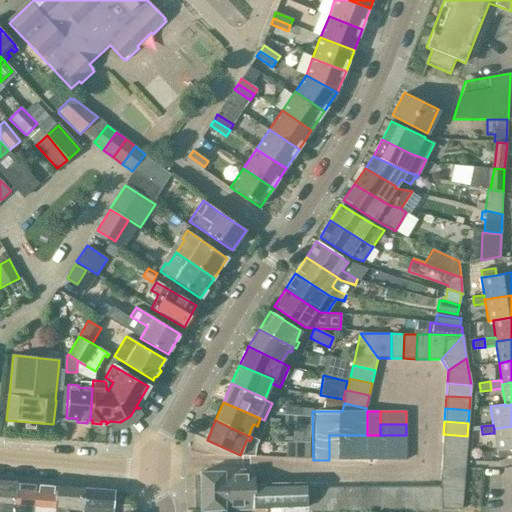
[(511,426),(494,429),(494,433),(497,452),(511,450),(511,449),(511,426)]
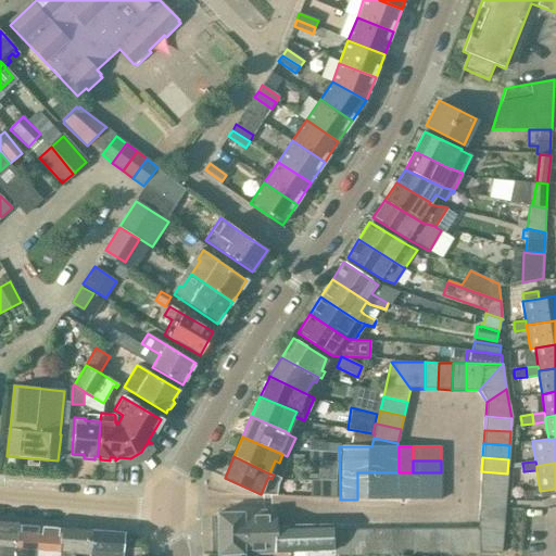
[(480,485),(506,488),(507,474),(481,471),(480,485)]
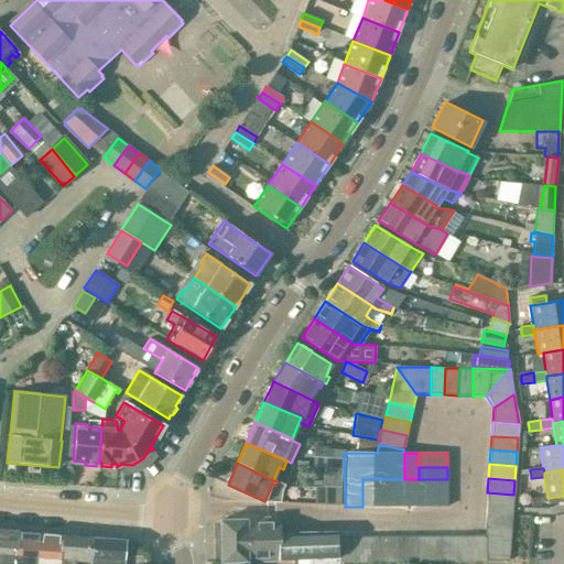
[(362,507),(377,507),(377,479),(362,479),(362,507)]
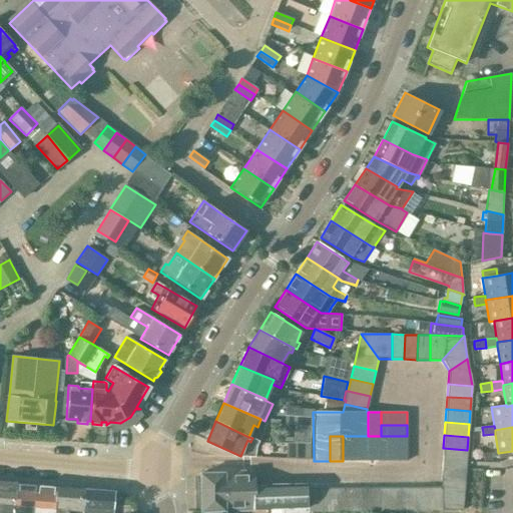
[(343,461),(356,461),(356,436),(343,436),(343,461)]
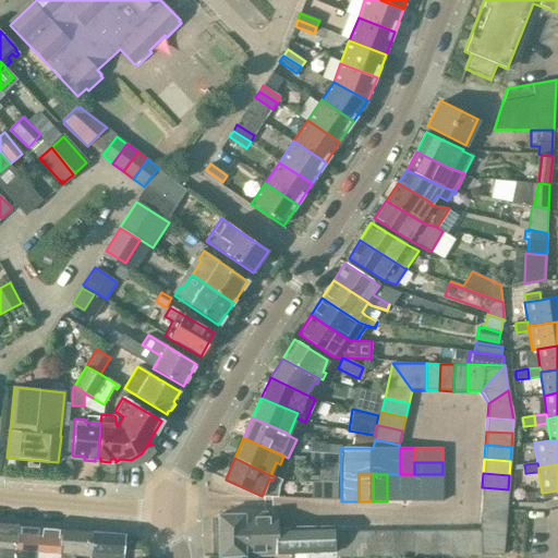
[(400,474),(387,474),(387,501),(401,501),(400,474)]
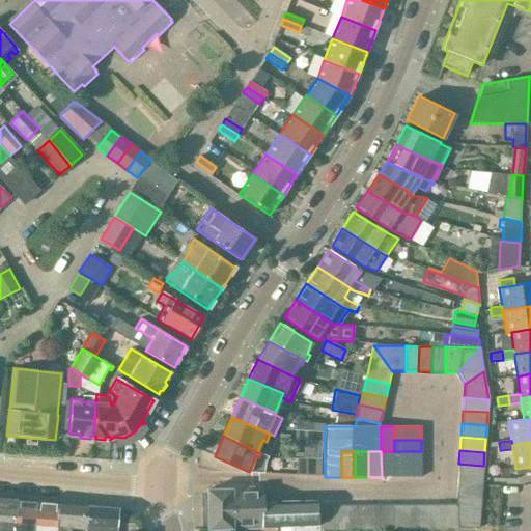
[(394,451),(381,451),(382,477),(394,476),(394,464),(394,451)]
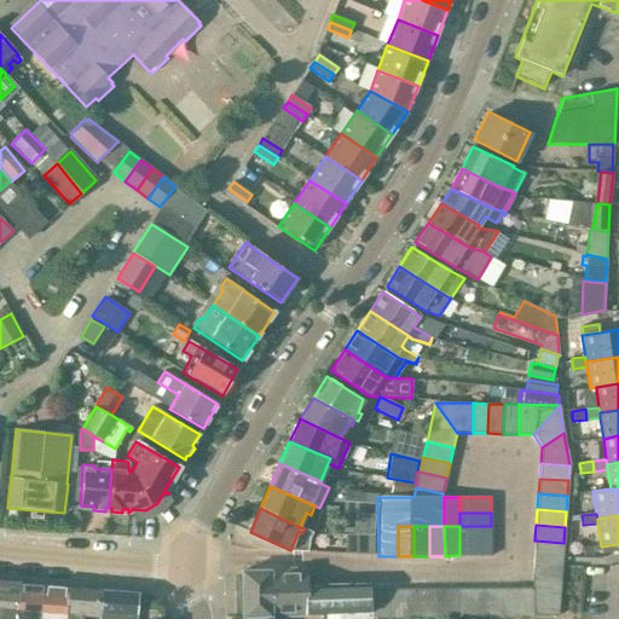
[(460,526),(460,541),(491,539),(491,526),(460,526)]
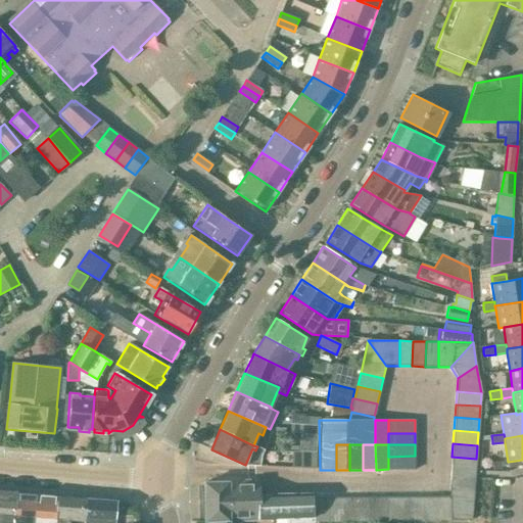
[(291,467),(316,468),(316,453),(291,452),(291,467)]
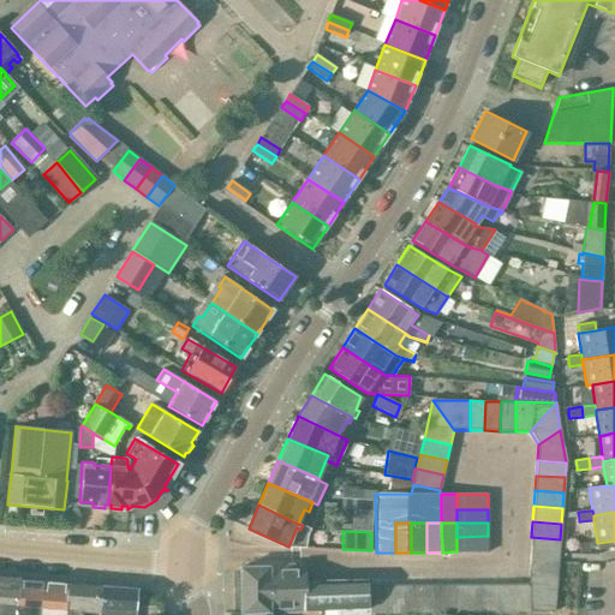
[(488,551),(488,536),(457,537),(457,551),(488,551)]
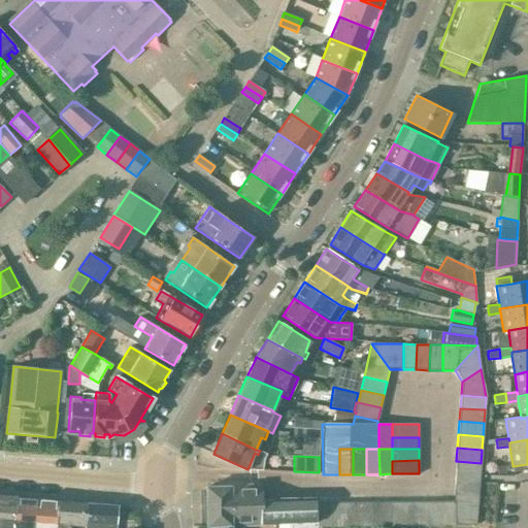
[(455,474),(480,475),(481,463),(456,461),(455,474)]
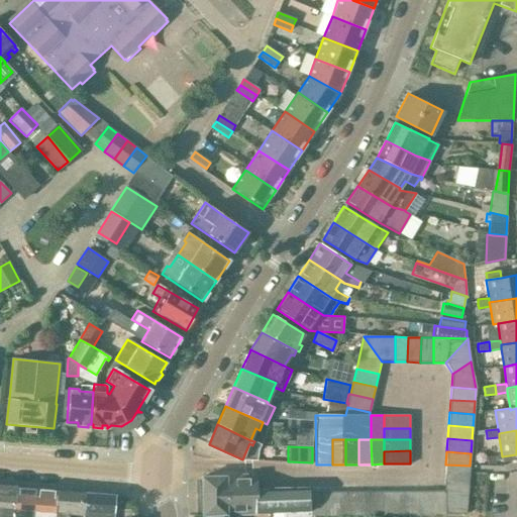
[(503,462),(516,460),(516,454),(502,456),(503,462)]
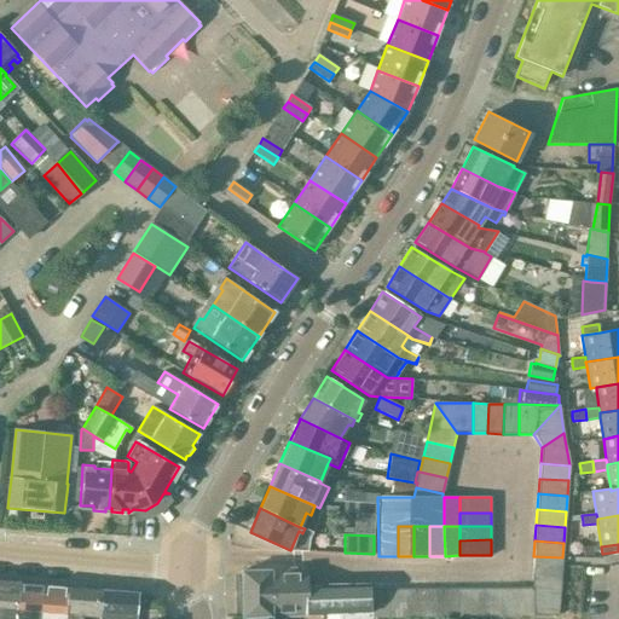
[(533,571),(561,573),(562,557),(533,556),(533,571)]
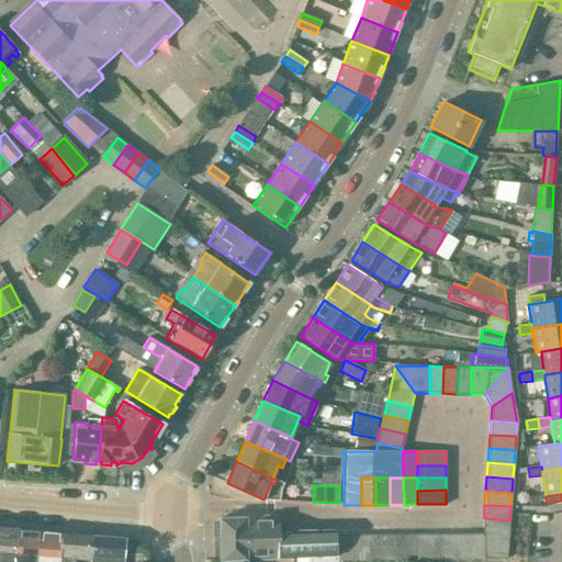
[(221,518),(221,559),(278,557),(336,555),(336,554),(336,529),(278,531),(278,516),(221,518)]
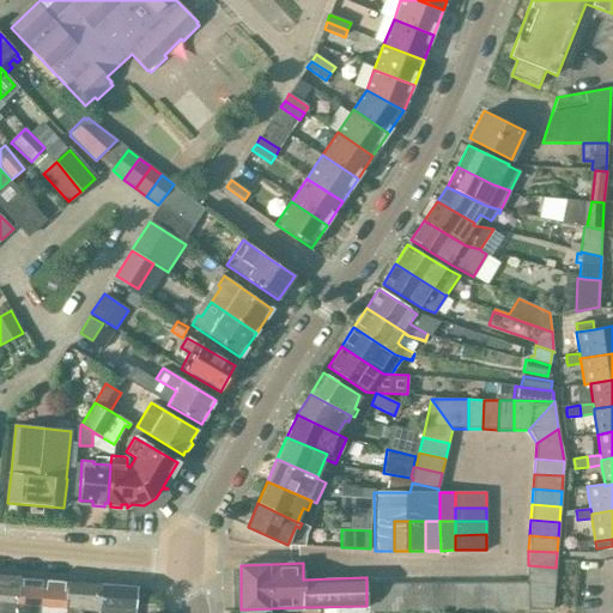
[(528,565),(527,581),(552,608),(556,568),(528,565)]
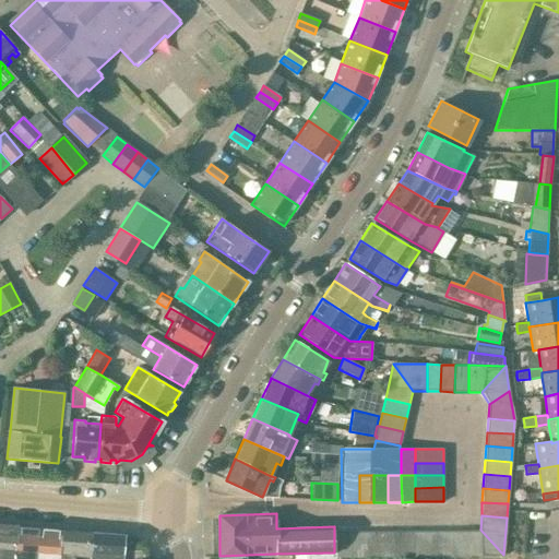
[(13,558),(16,527),(0,525),(0,558),(13,558)]
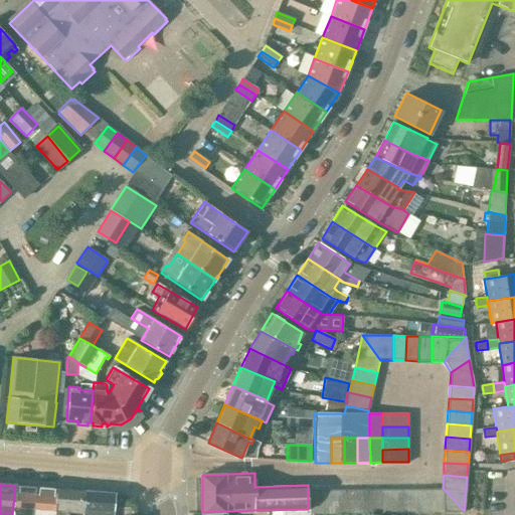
[(31,514),(34,487),(15,486),(12,514),(31,514)]
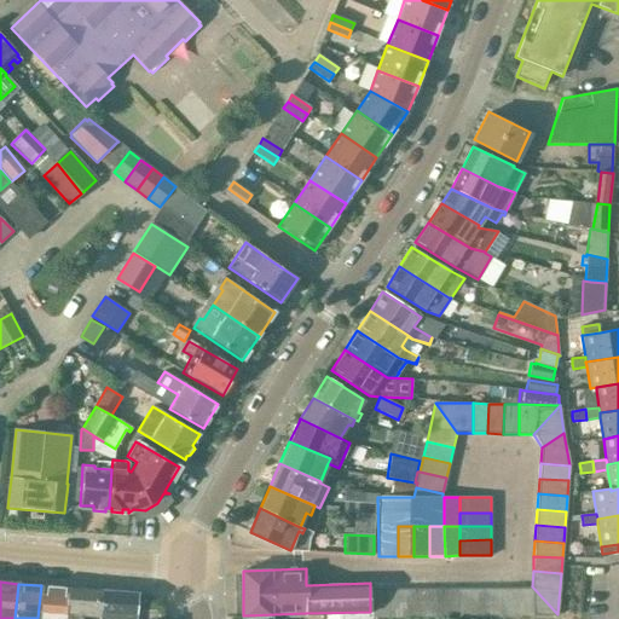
[(41,585),(38,618),(64,618),(68,588),(41,585)]
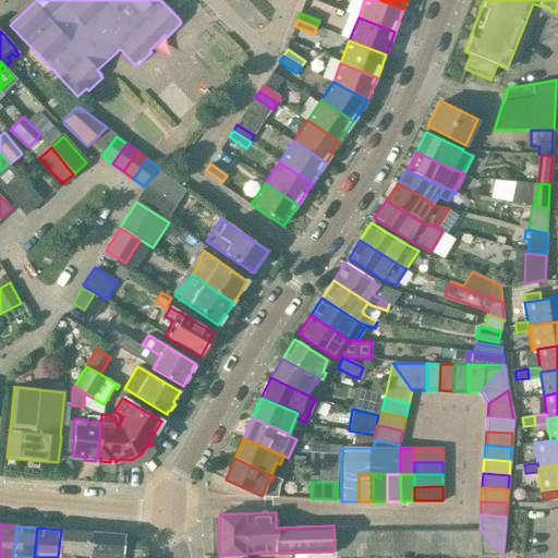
[(436,529),(421,530),(422,555),(436,555),(436,529)]
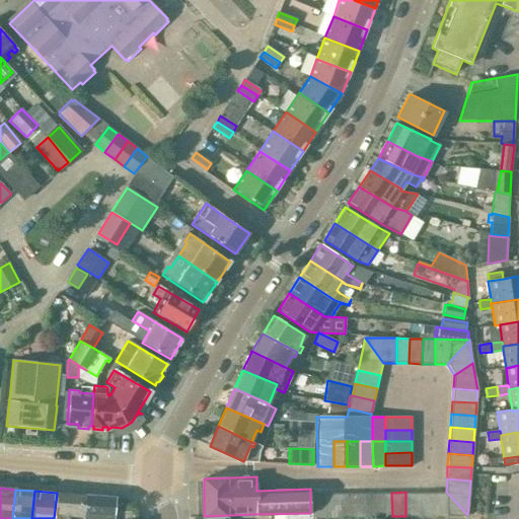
[(419,492),(405,492),(405,516),(415,516),(419,516),(419,492)]
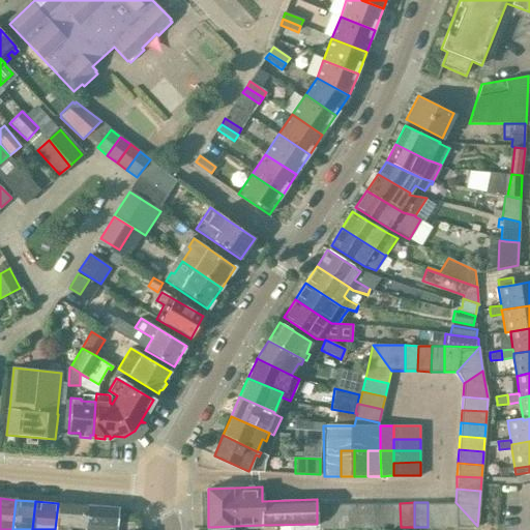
[(441,502),(428,502),(428,527),(435,527),(442,527),(441,502)]
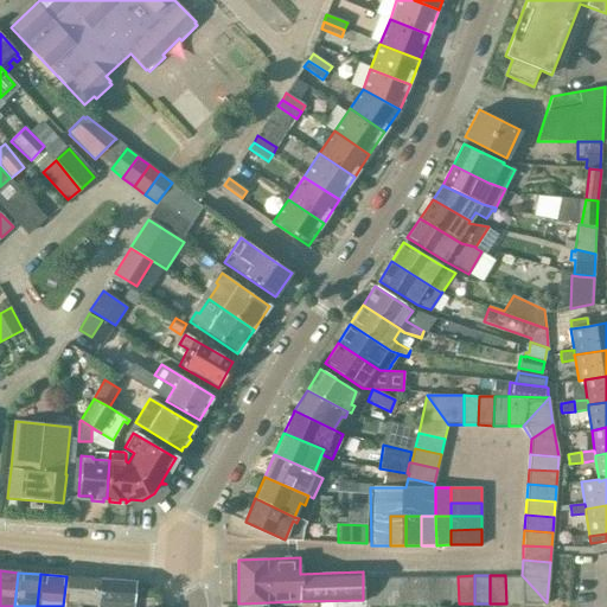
[(522,575),(505,575),(506,604),(547,602),(522,575)]
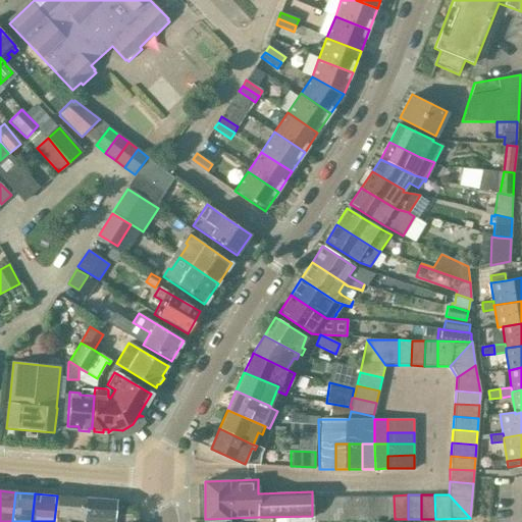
[(57,496),(54,521),(83,521),(86,498),(57,496)]
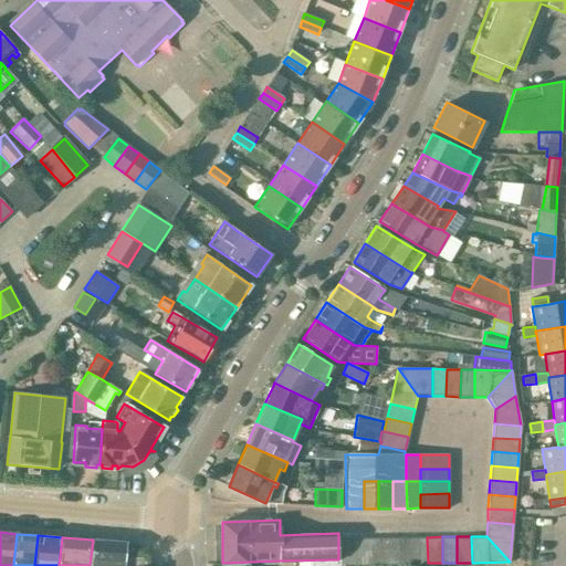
[(354,537),(339,537),(339,558),(342,558),(342,563),(354,563),(354,537)]
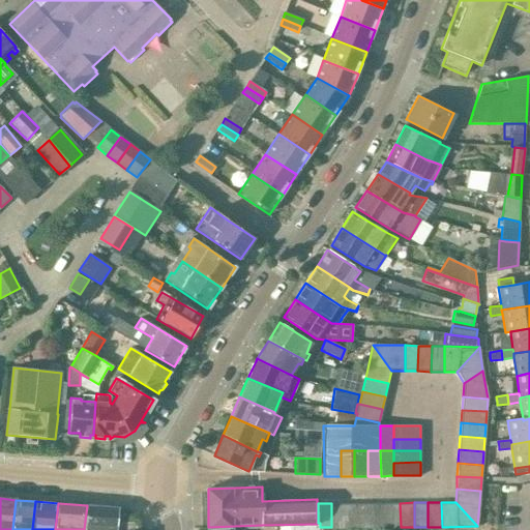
[(345,503),(331,503),(331,527),(345,527),(345,503)]
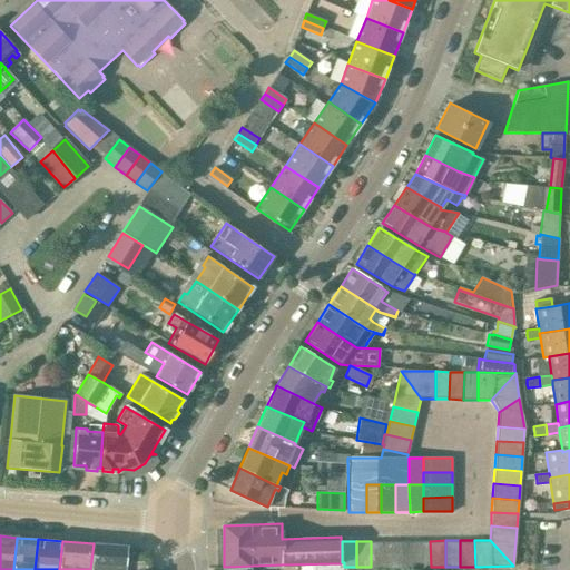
[(385,541),(371,541),(371,567),(383,567),(386,567),(385,541)]
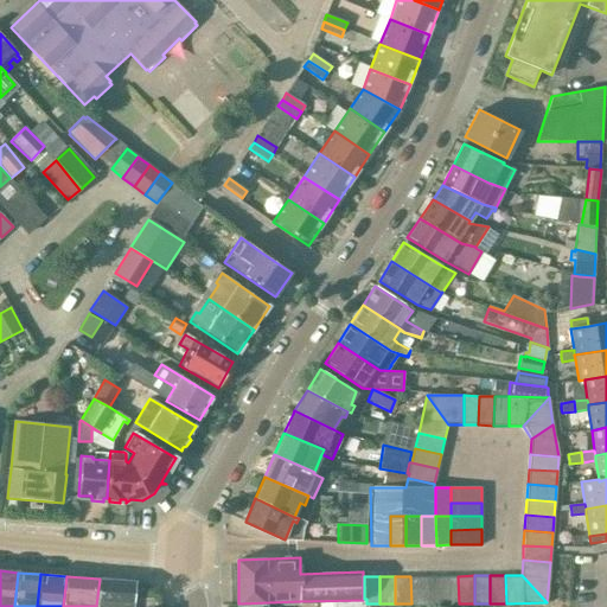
[(427,576),(410,576),(411,604),(427,604),(427,576)]
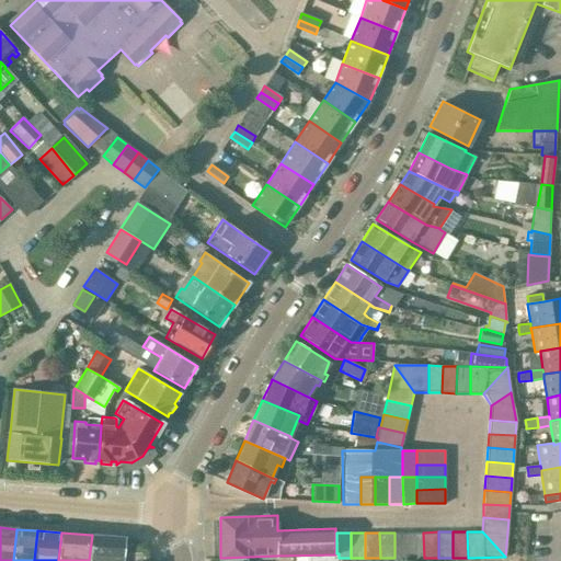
[(409,533),(395,533),(395,558),(409,558),(409,533)]
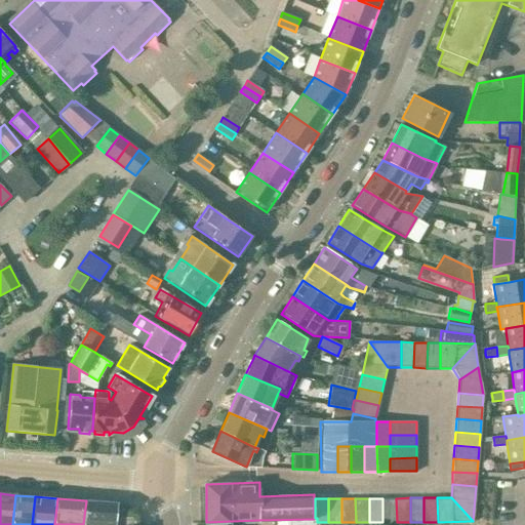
[(396,498),(382,498),(382,522),(397,522),(396,498)]
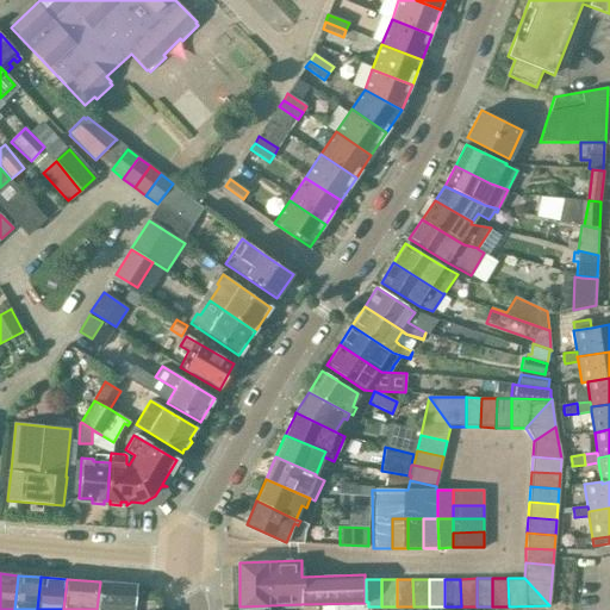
[(132,609),(136,585),(100,582),(97,609),(132,609)]
